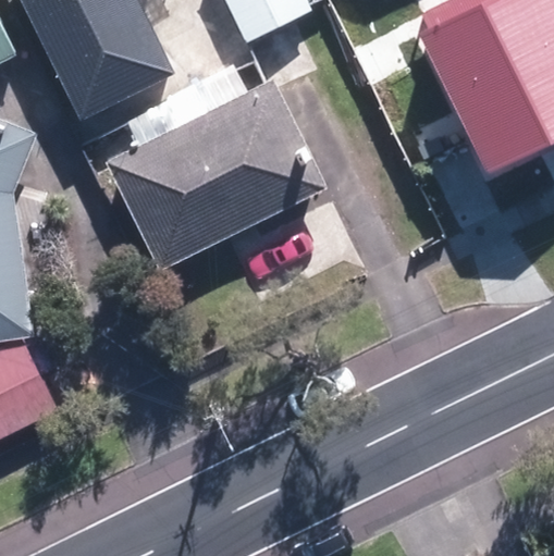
[(165,77),(128,0),(20,0),(77,119),(165,77)]
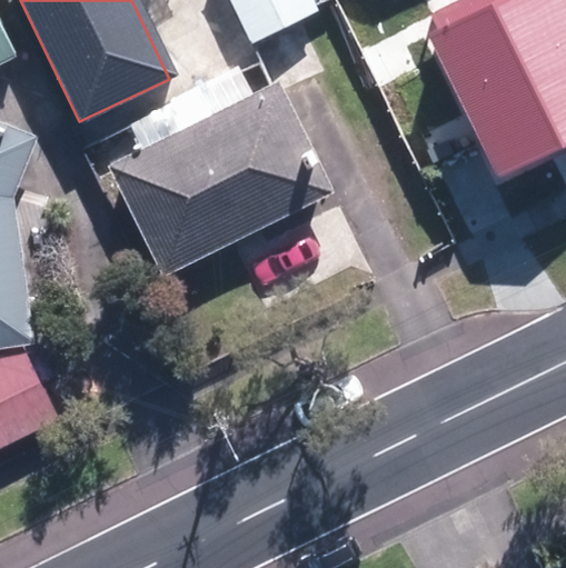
[(230,0),(249,38),(310,10),(305,0),(230,0)]
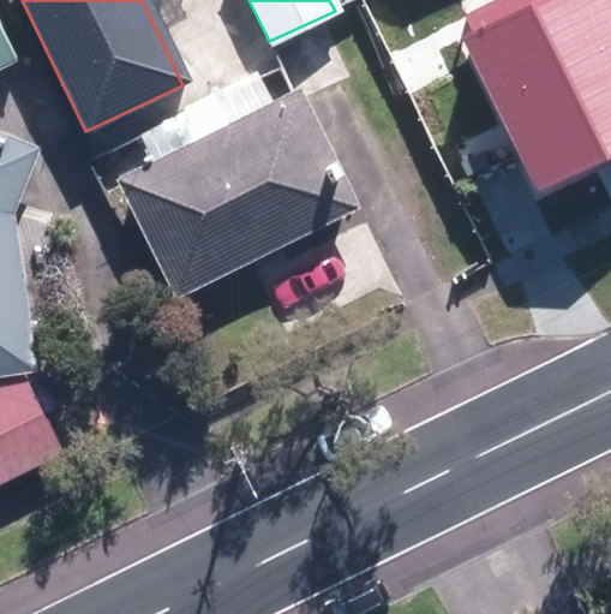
[(610,0),(541,0),(463,36),(537,192),(610,158),(610,0)]
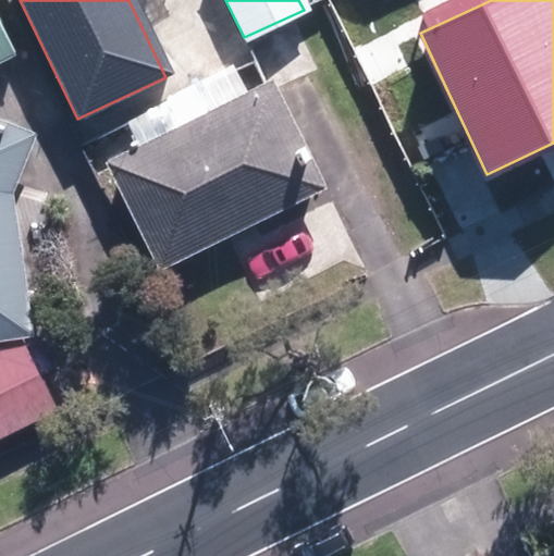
[(0,60),(11,54),(0,32),(0,60)]
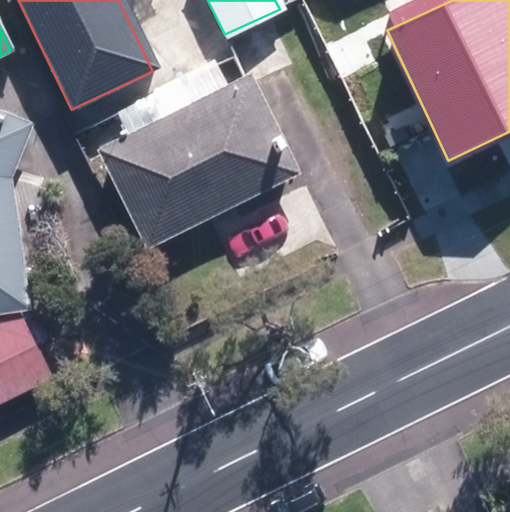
[(147,249),(303,174),(252,72),(98,146),(147,249)]
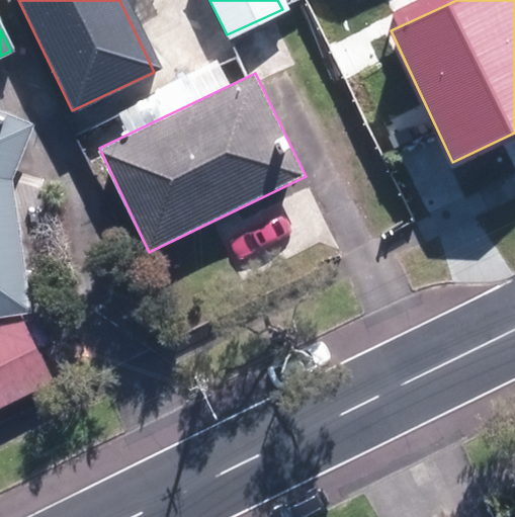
[(0,316),(6,315),(12,314),(26,312),(7,178),(30,122),(0,109),(0,316)]
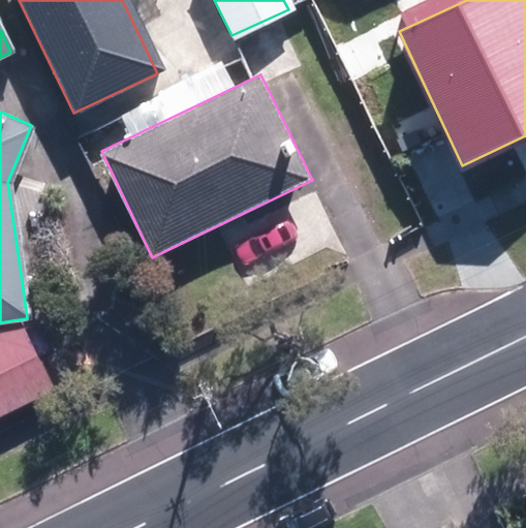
[(0,412),(49,387),(12,320),(6,321),(0,324),(0,412)]
